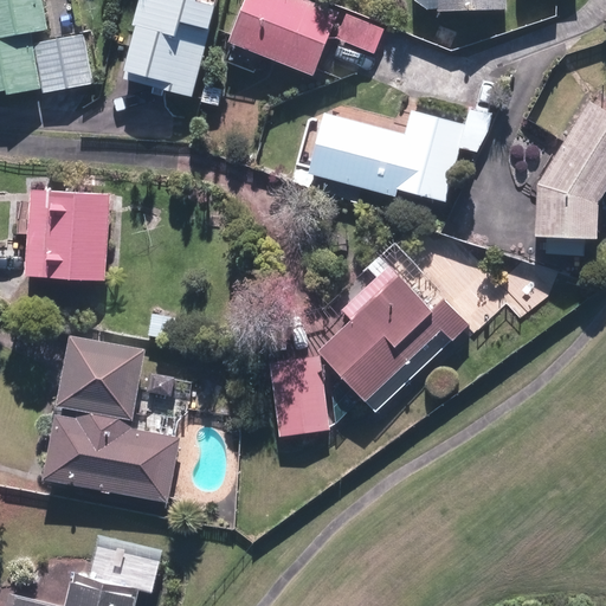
[(78,37),(72,0),(0,0),(0,101),(101,86),(92,34),(78,37)]
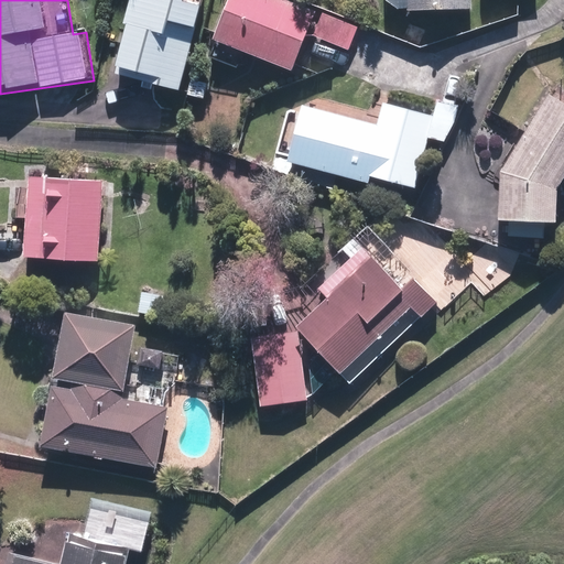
[(180,89),(203,2),(195,0),(136,0),(118,73),(180,89)]
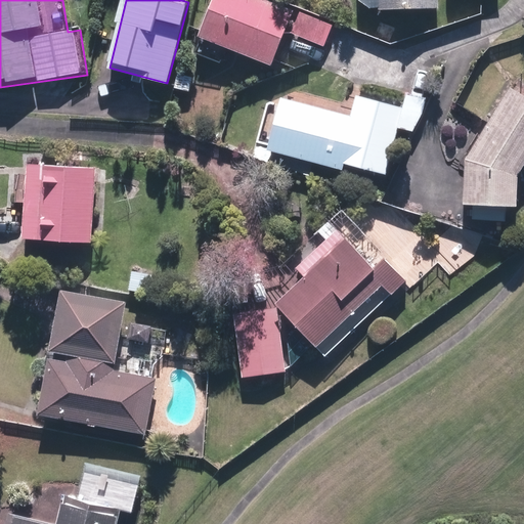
[(295,10),(267,0),(213,0),(199,37),(272,67),(295,10)]
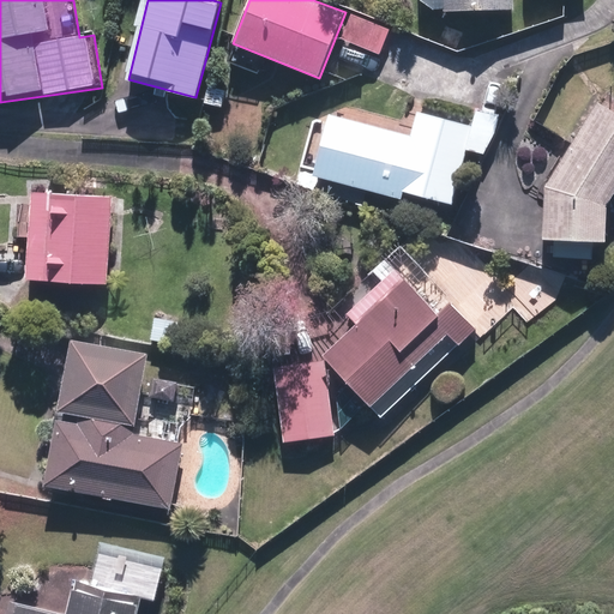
[(510,12),(510,0),(420,0),(432,11),(510,12)]
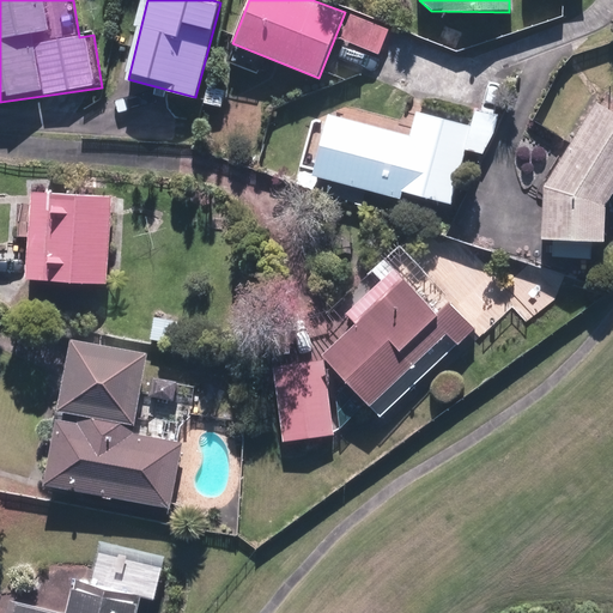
[(423,92),(410,134),(333,111),(314,174),(400,200),(402,190),(453,206),(468,152),(487,158),(501,116),(423,92)]
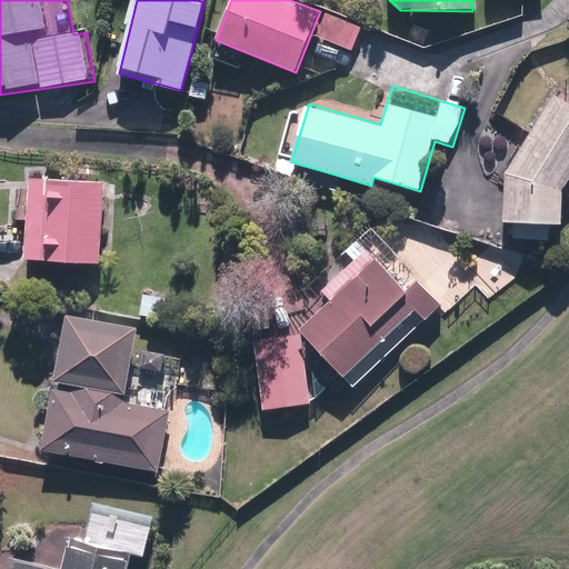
[(568,105),(552,95),(503,171),(501,221),(560,222),(562,192),(568,181),(568,105)]
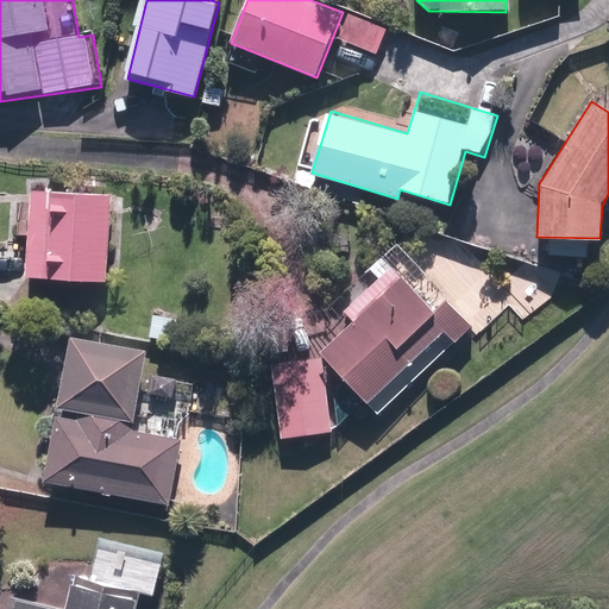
[(110,195),(31,190),(27,277),(105,281),(110,195)]
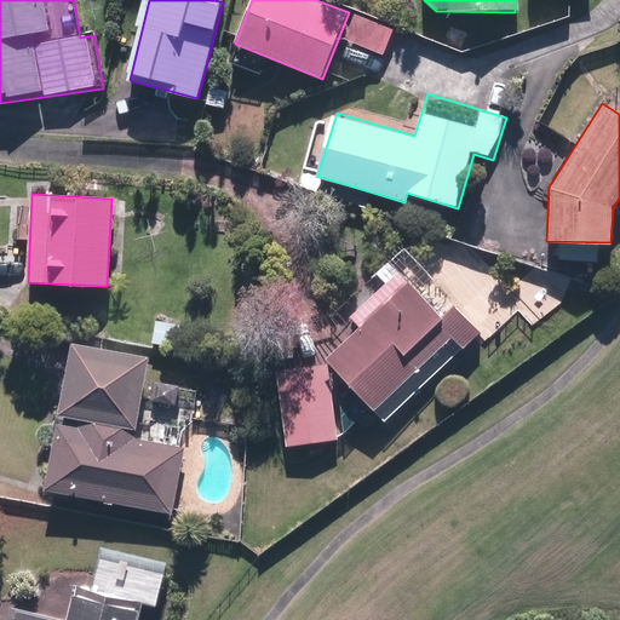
[(385,423),(482,332),(428,273),(413,286),(391,262),(375,276),(386,286),(350,320),(359,329),(326,360),(385,423)]
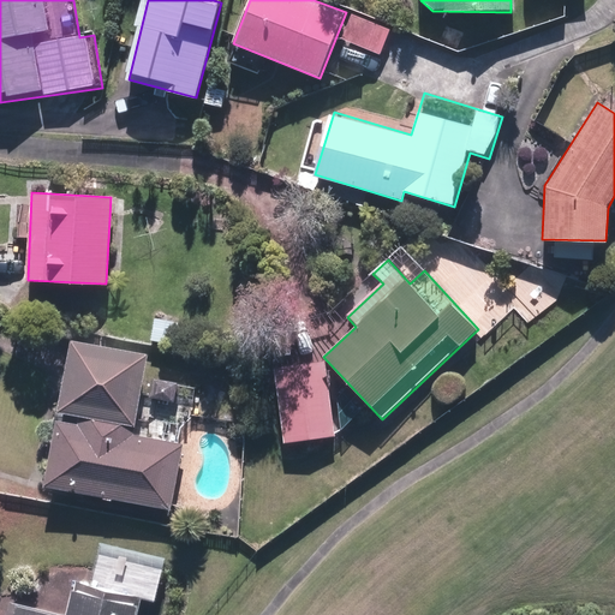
[(181,320),(155,317),(151,341),(179,345),(181,320)]
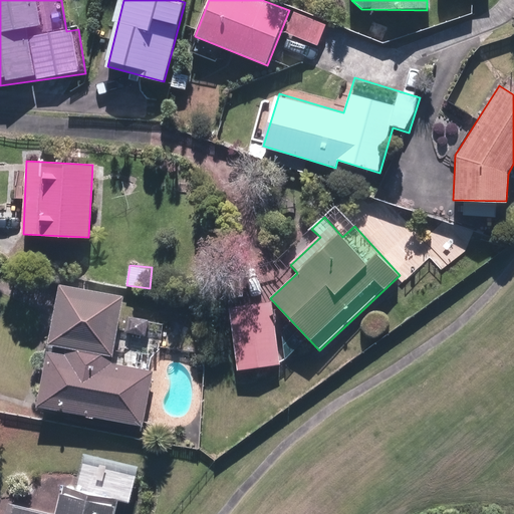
[(123,295),(60,282),(49,341),(112,354),(123,295)]
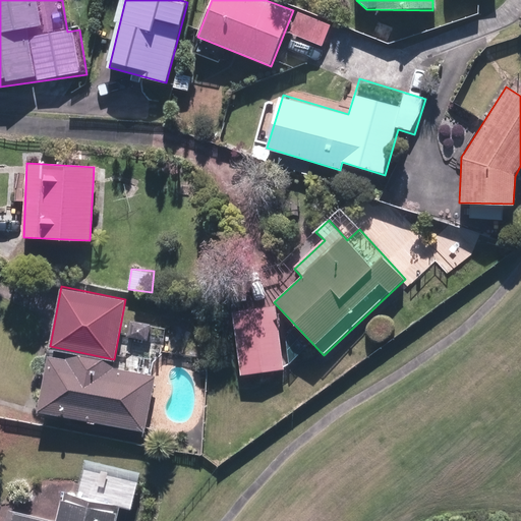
[(283,369),(275,307),(234,312),(241,374),(283,369)]
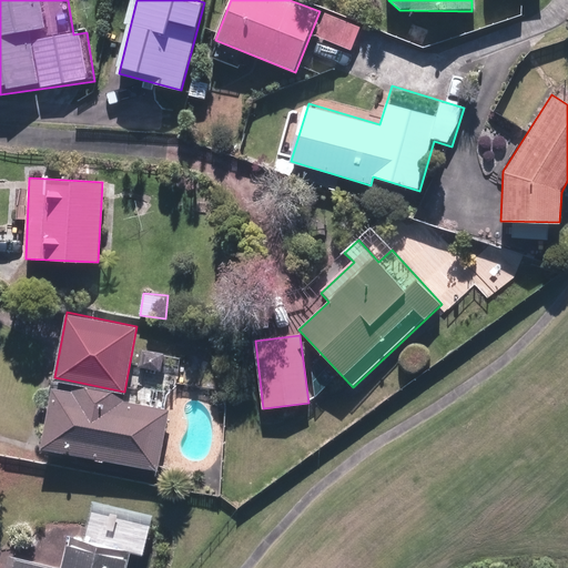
[(72,392),(56,389),(44,449),(154,469),(165,408),(122,401),(121,399),(120,398),(119,397),(118,397),(117,396),(115,395),(113,394),(112,393),(111,393),(110,392),(109,392),(107,391),(105,391),(104,389),(102,389),(101,388),(100,388),(98,388),(97,388),(95,387),(93,387),(92,387),(90,387),(89,387),(88,388),(85,388),(84,388),(83,388),(81,388),(80,389),(79,389),(77,391),(75,391),(74,392),(72,392)]
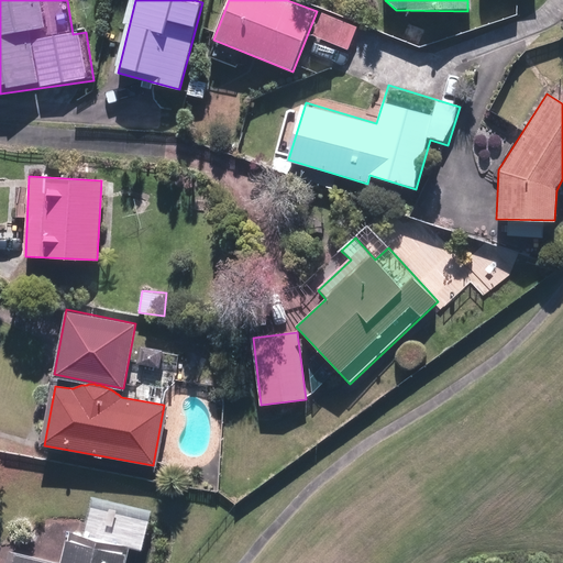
[(124,562),(129,548),(144,551),(151,520),(90,507),(84,538),(72,536),(65,562),(55,562),(8,553),(6,562),(124,562)]
